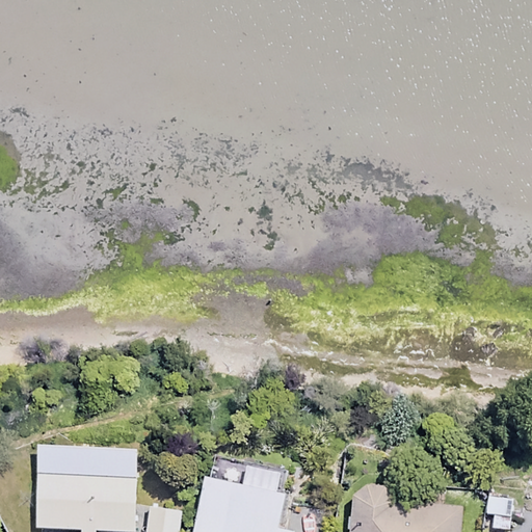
[(34,456),(1,454),(0,486),(0,499),(32,501),(34,456)]
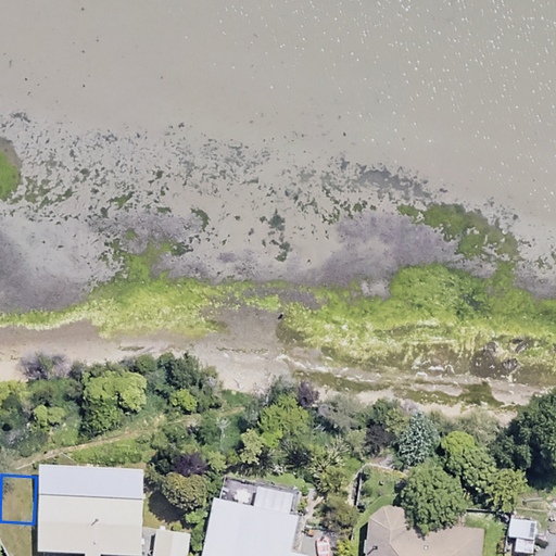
[(148,488),(48,483),(46,550),(73,551),(73,555),(104,555),(105,553),(144,554),(148,488)]
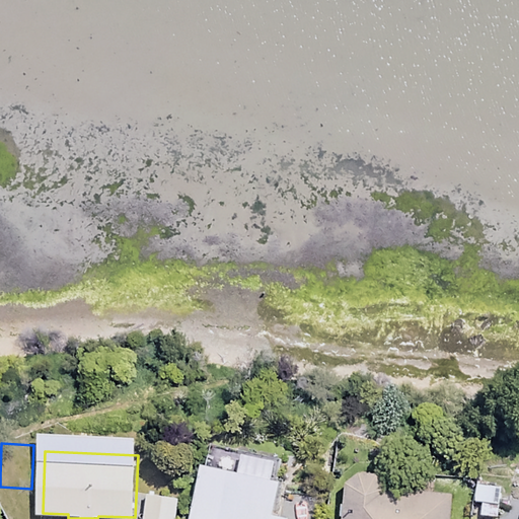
[(281,460),(241,453),(238,471),(202,465),(192,518),(286,518),(287,517),(272,514),(281,460)]
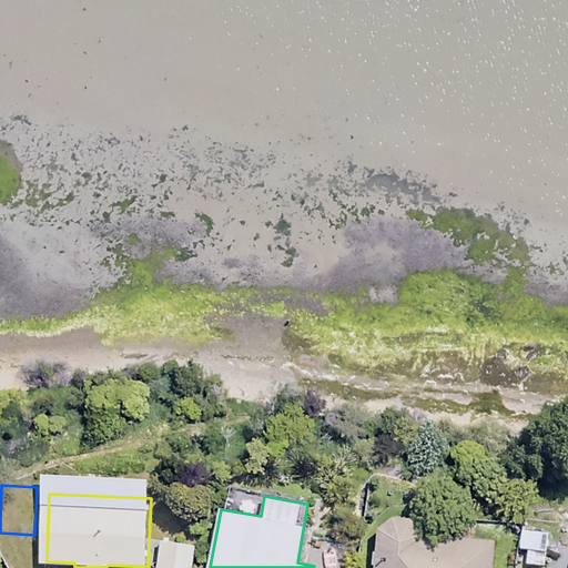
[(418,519),(378,516),(373,567),(489,567),(493,539),(417,531),(418,519)]
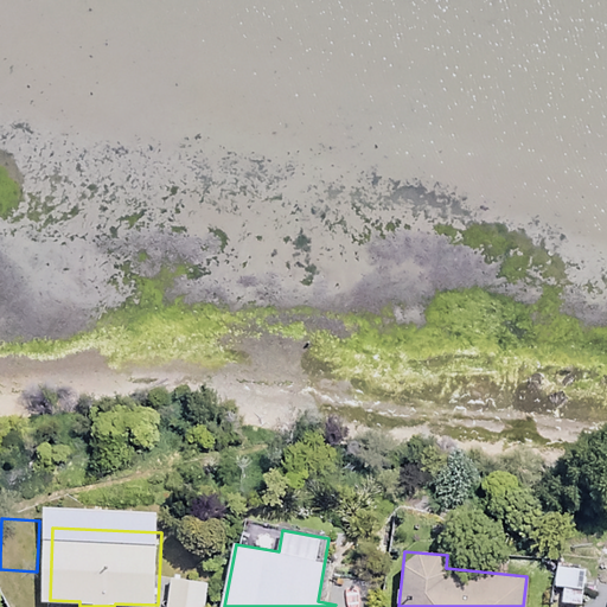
[(585,566),(557,564),(555,601),(582,602),(585,566)]
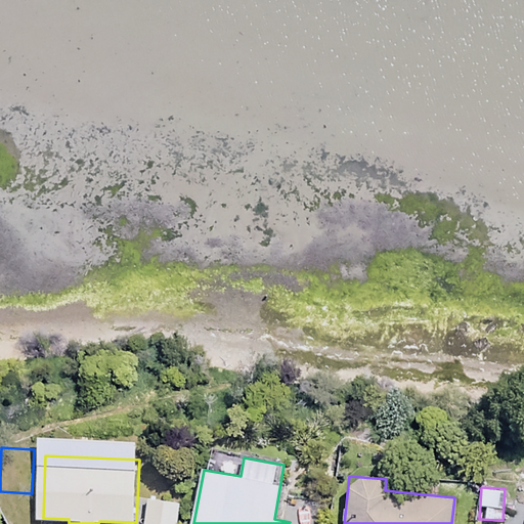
[(177,523),(180,505),(149,500),(146,523),(177,523)]
